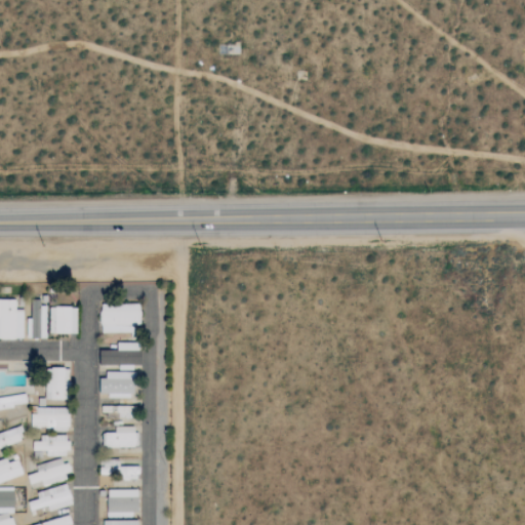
[(0,338),(23,339),(24,310),(15,310),(16,299),(0,298),(0,338)]
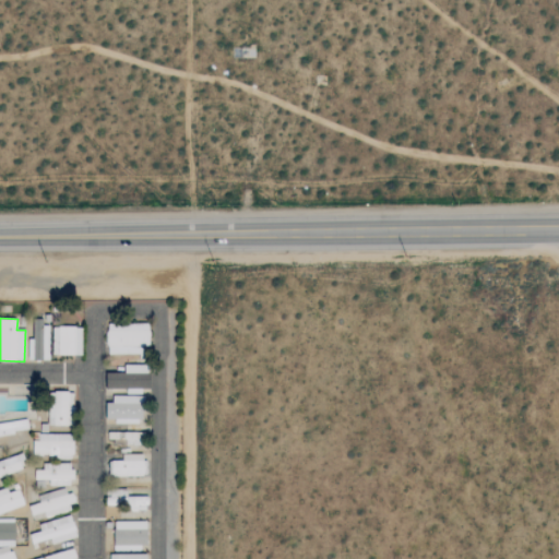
[(150,346),(150,323),(107,324),(108,355),(142,354),(141,346),(150,346)]
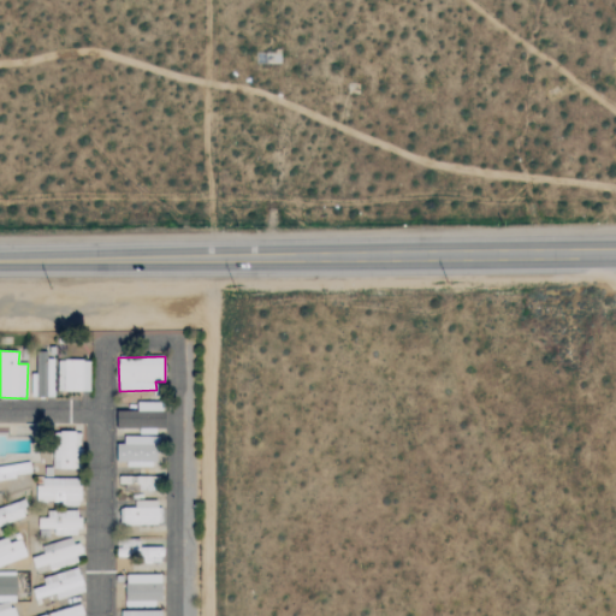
[(141,430),(140,432),(165,432),(166,403),(138,402),(137,412),(117,410),(117,428),(141,430)]
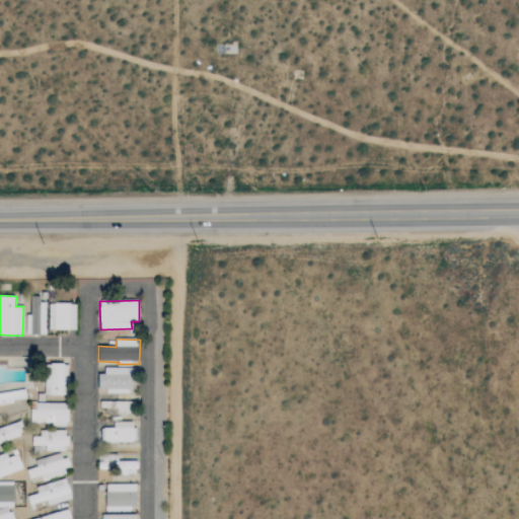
[(69,395),(70,365),(47,364),(46,394),(69,395)]
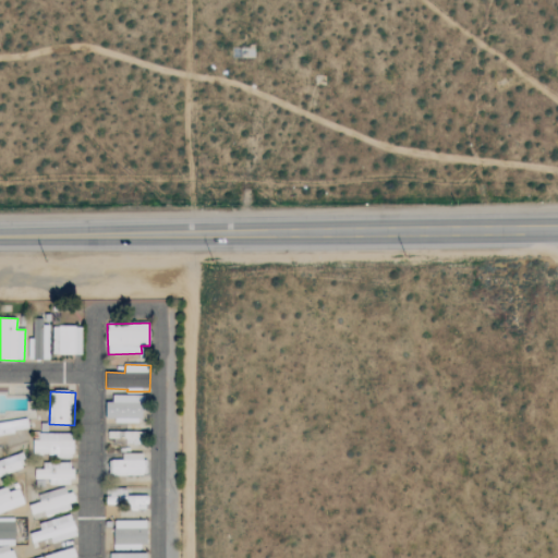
[(144,421),(144,396),(113,396),(113,402),(106,402),(106,422),(144,421)]
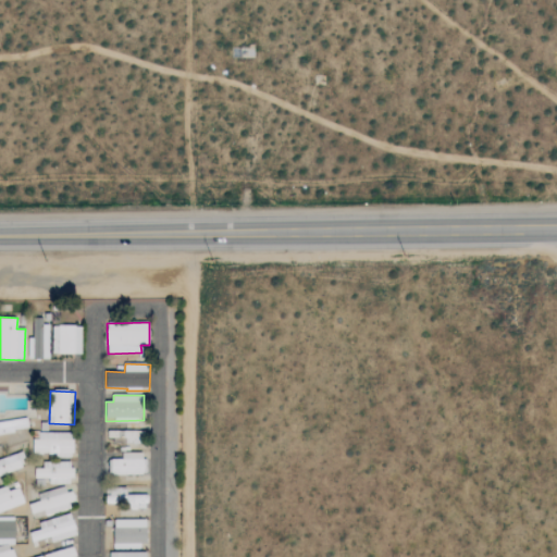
[(0,433),(28,430),(27,418),(0,421),(0,433)]
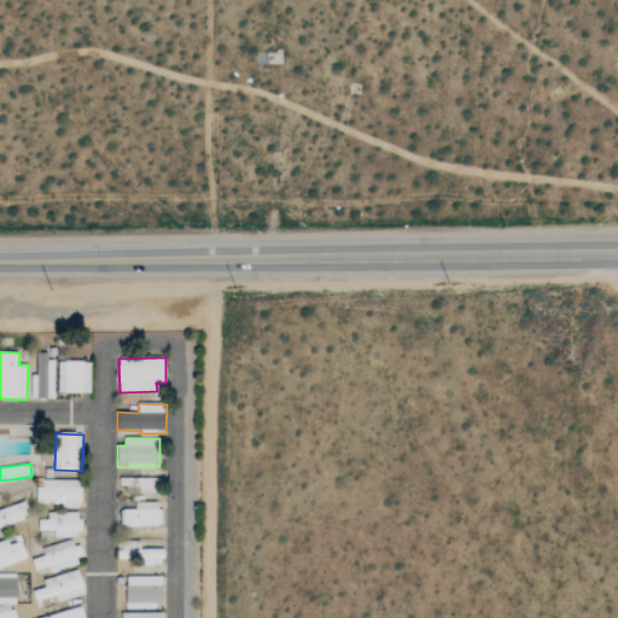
[(139,493),(159,493),(159,479),(129,478),(129,485),(139,485),(139,493)]
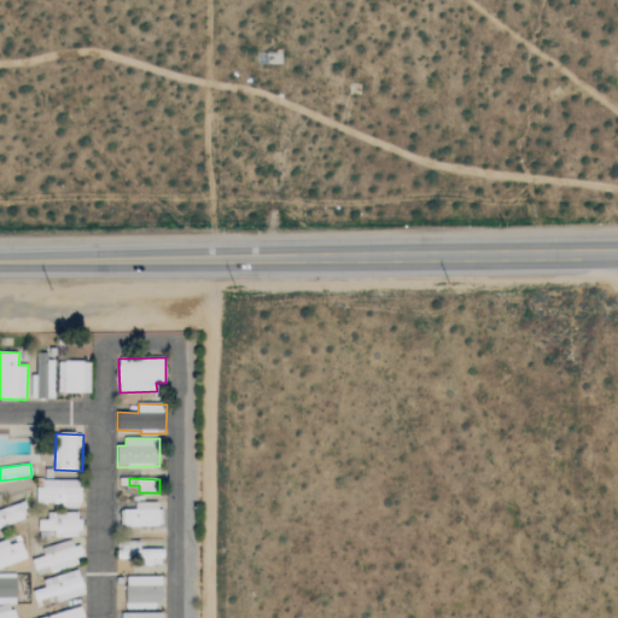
[(38,505),(81,506),(81,481),(39,481),(38,505)]
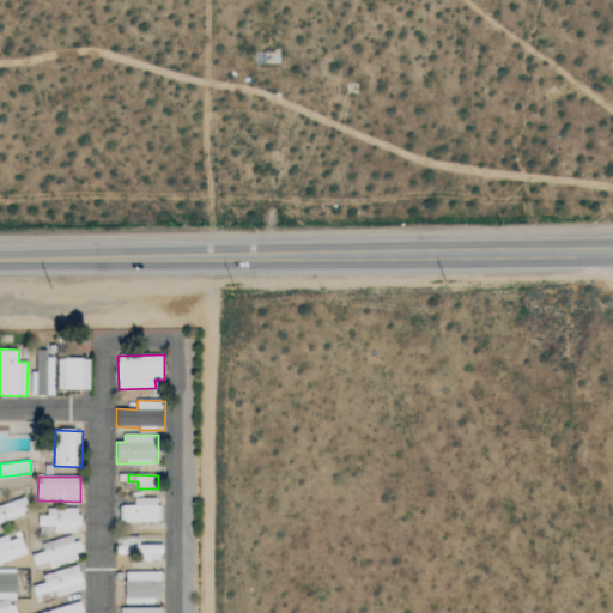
[(0,505),(0,523),(29,513),(23,497),(0,505)]
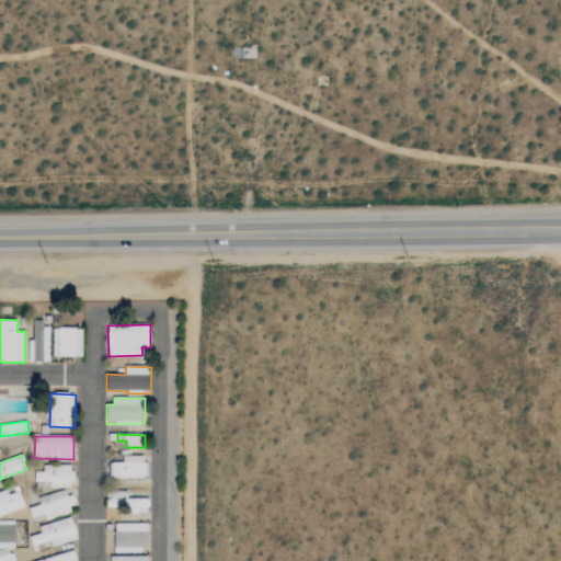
[(146,478),(146,456),(123,456),(123,462),(111,462),(111,478),(146,478)]
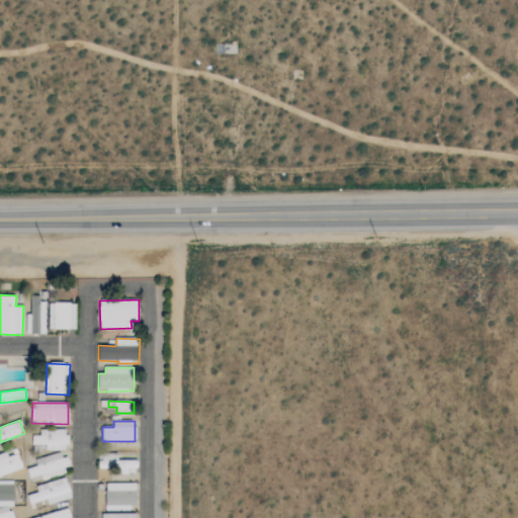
[(45,450),(68,450),(67,430),(38,430),(38,435),(32,435),(32,449),(45,449),(45,450)]
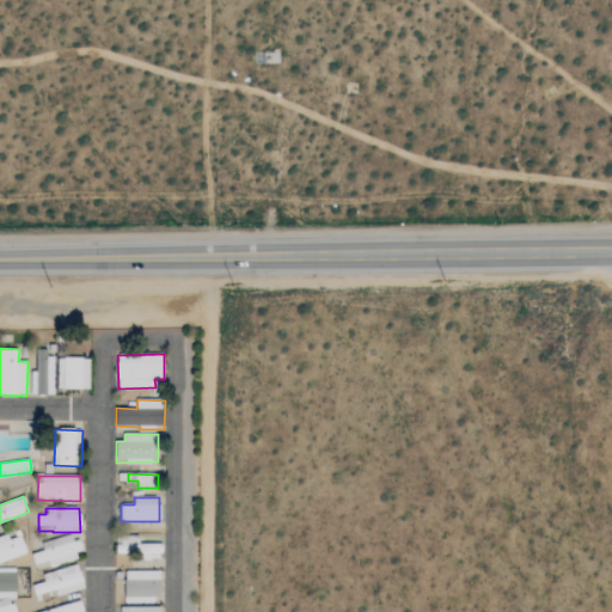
[(20,536),(10,539),(7,533),(0,536),(0,563),(28,554),(20,536)]
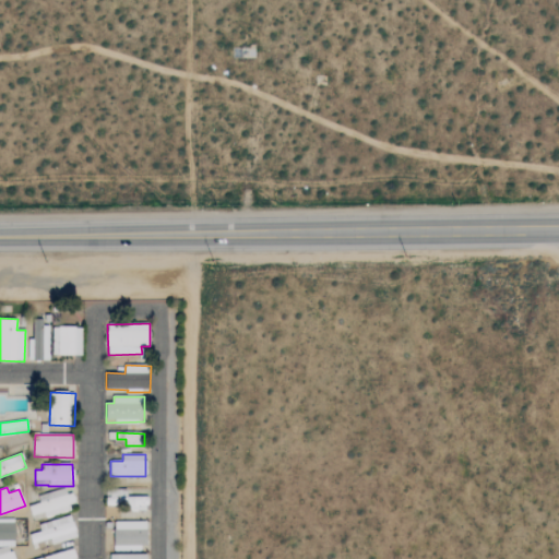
[(38,496),(40,502),(28,507),(31,515),(45,512),(46,515),(74,508),(69,487),(38,496)]
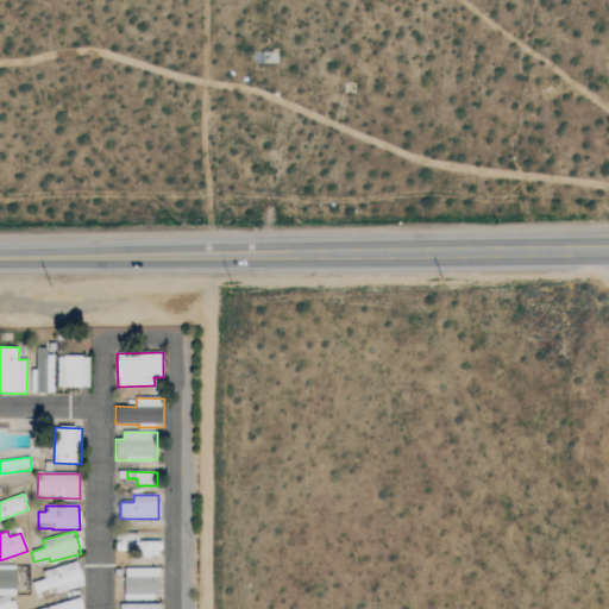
[(161,540),(117,541),(117,551),(161,550),(161,540)]
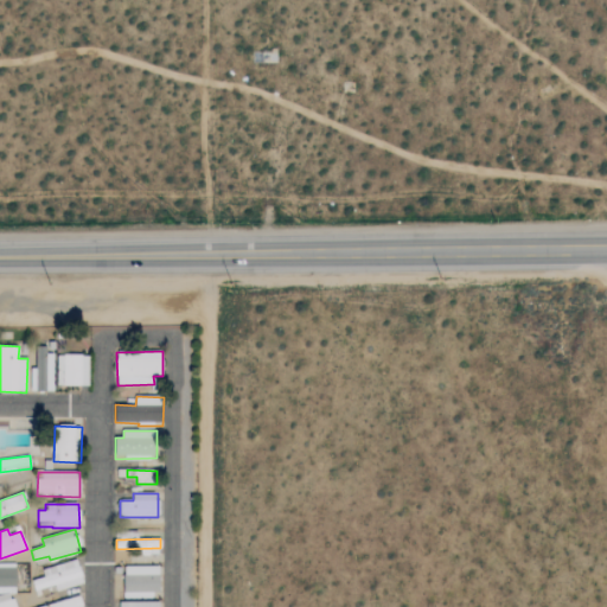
[(83,583),(77,560),(43,569),(44,577),(32,581),(34,590),(56,585),(57,590),(83,583)]
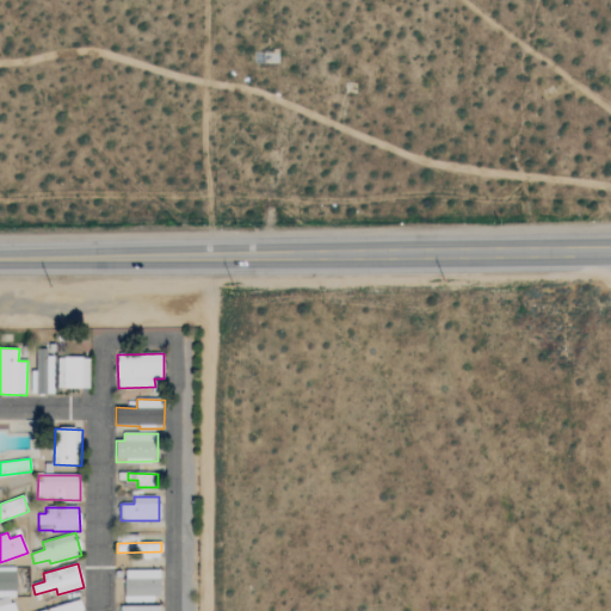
[(0,610),(16,610),(12,597),(17,597),(17,575),(14,567),(0,575),(0,585),(0,588),(0,599),(0,598),(0,610)]
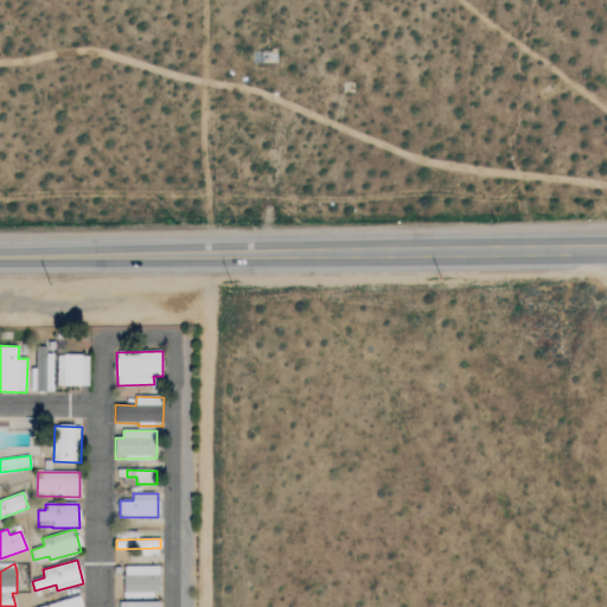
[(123,567),(125,596),(160,595),(159,566),(123,567)]
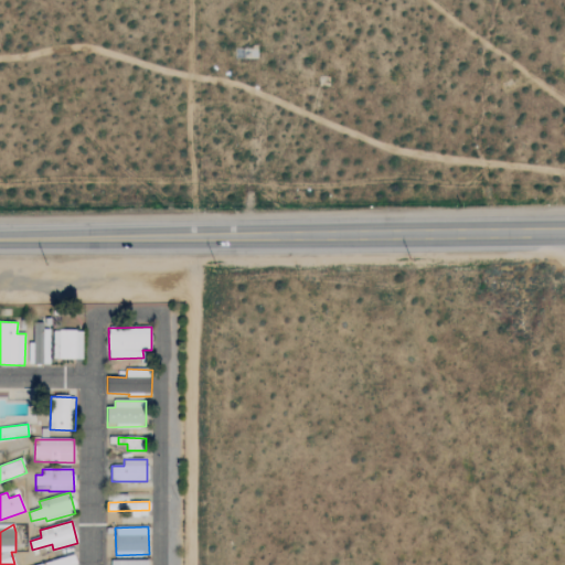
[(33,564),(77,564),(75,555),(33,564)]
